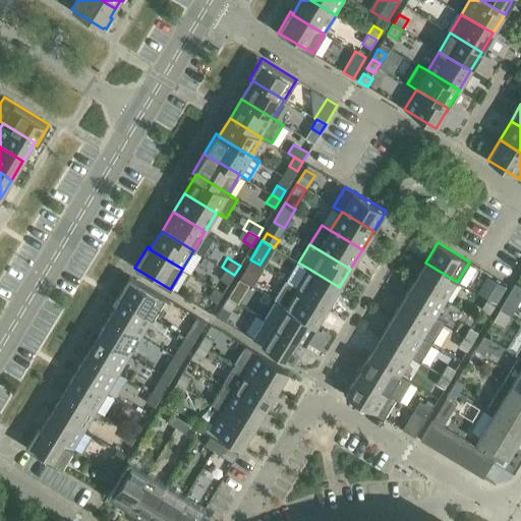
[(259,265),(250,259),(239,278),(249,284),(261,266),(259,265)]
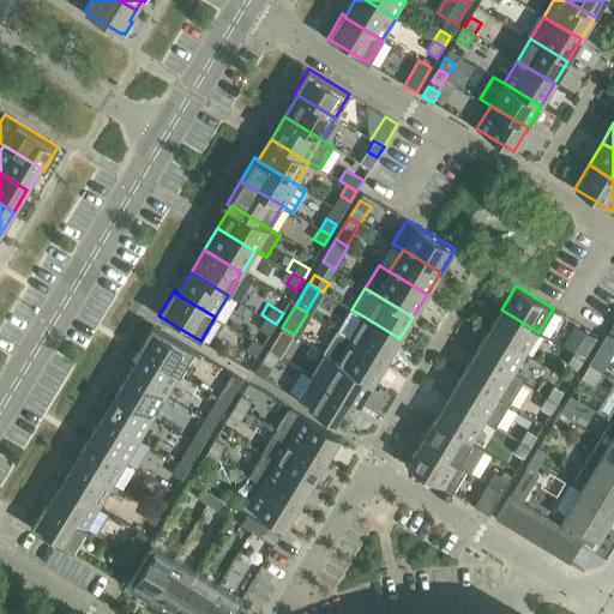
[(488,331),(525,354),(539,332),(501,309),(488,331)]
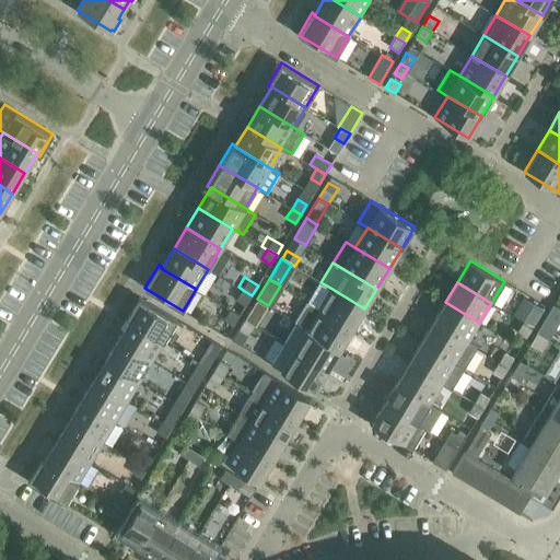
[(318,308),(352,329),(364,308),(330,288),(318,308)]
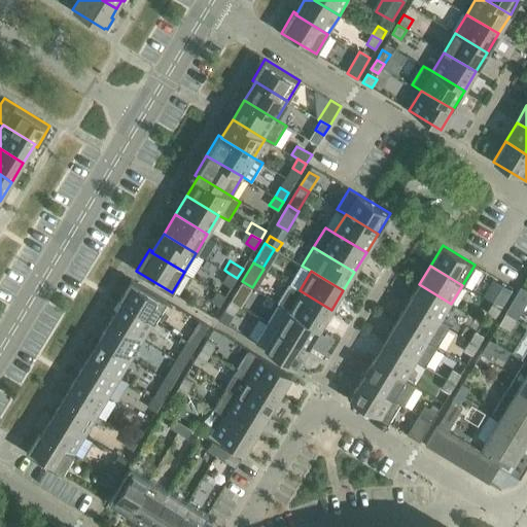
[(223,281),(232,286),(237,278),(229,273),(223,281)]
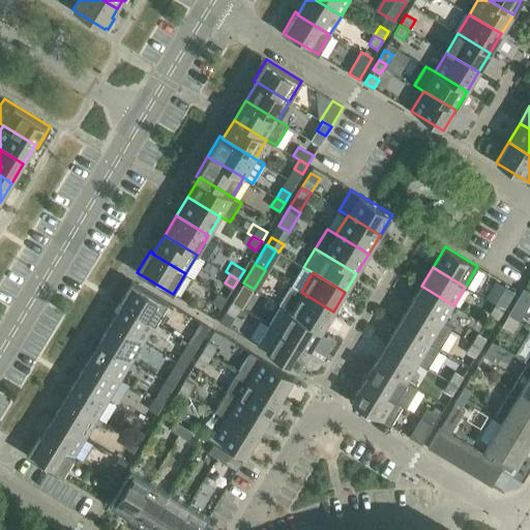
[(119,302),(122,303),(123,302),(155,322),(168,302),(133,281),(119,302)]
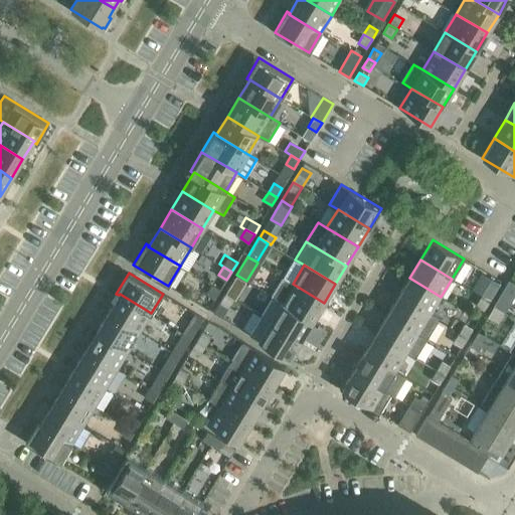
[(499,285),(483,276),(473,291),(480,295),(490,301),(499,285)]
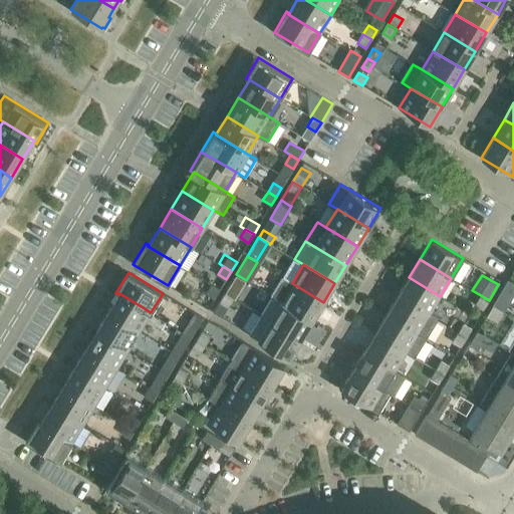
[(281,276),(278,282),(269,296),(271,297),(272,296),(312,320),(323,302),(292,283),(281,276)]
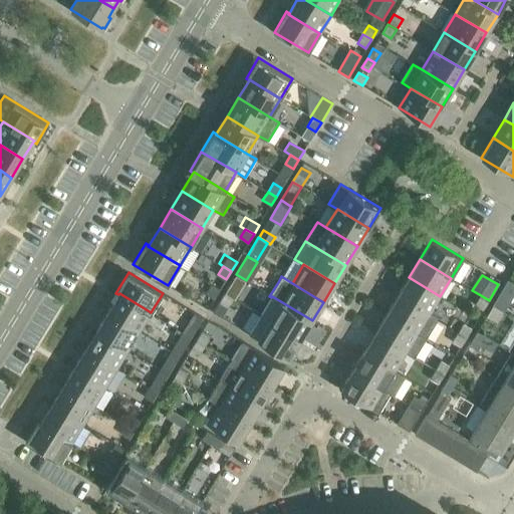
[(398,296),(429,314),(440,296),(409,277),(398,296)]
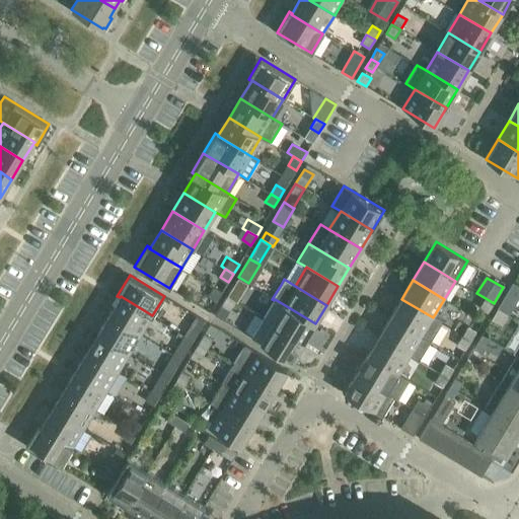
[(516,303),(518,298),(518,285),(513,282),(504,296),(516,303)]
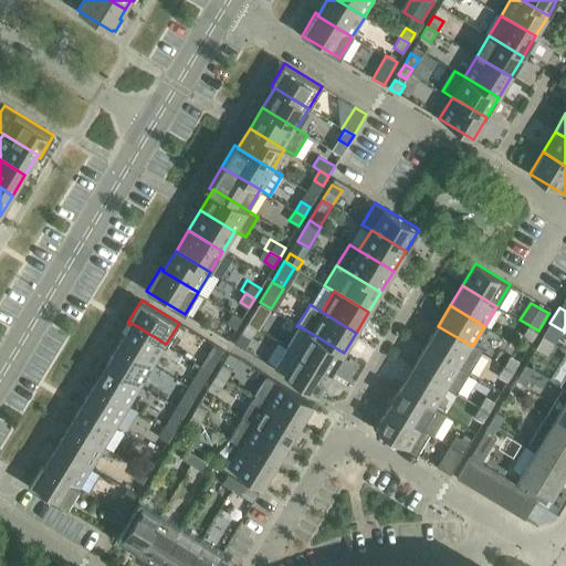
[(236,328),(242,318),(233,313),(227,323),(236,328)]
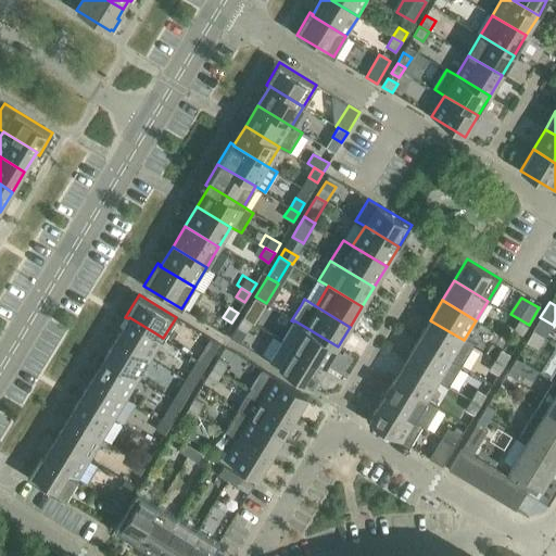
[(248,308),(243,317),(253,323),(254,324),(260,315),(248,308)]
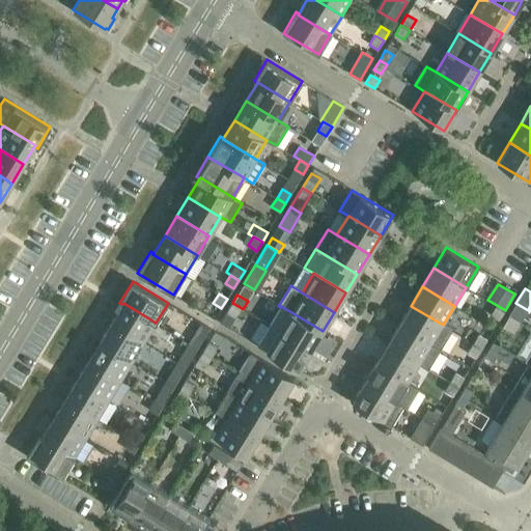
[(123,303),(122,304),(112,323),(144,342),(156,323),(123,303)]
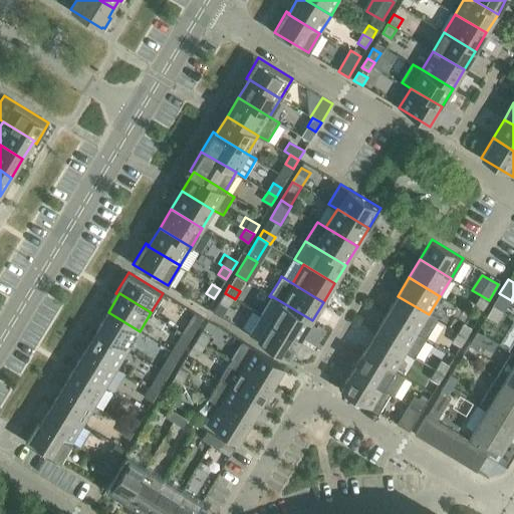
[(219,302),(228,308),(234,298),(225,293),(219,302)]
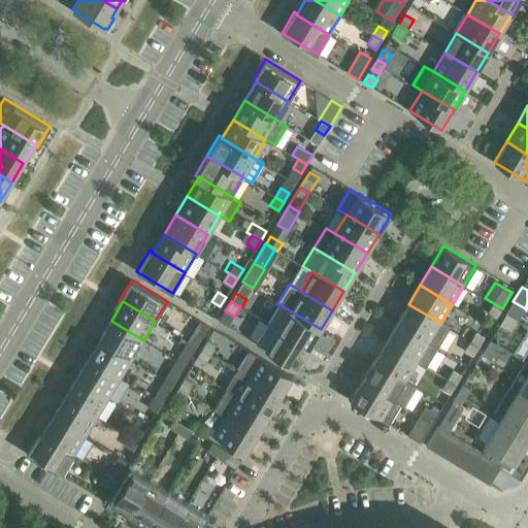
[(486,311),(497,318),(502,308),(492,302),(486,311)]
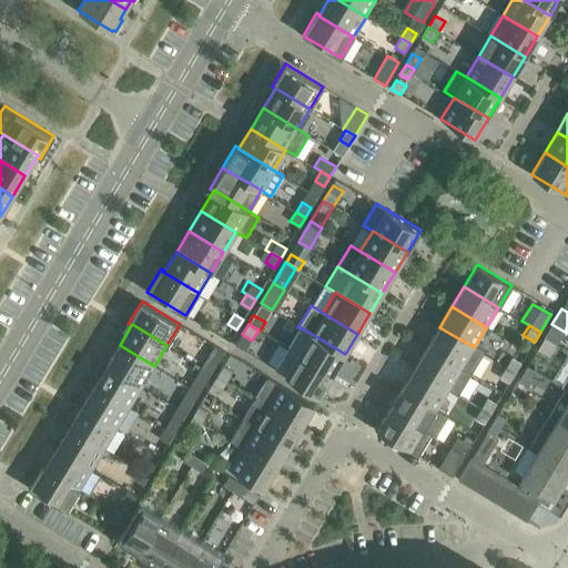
[(301,327),(300,328),(287,347),(333,375),(345,354),(301,327)]
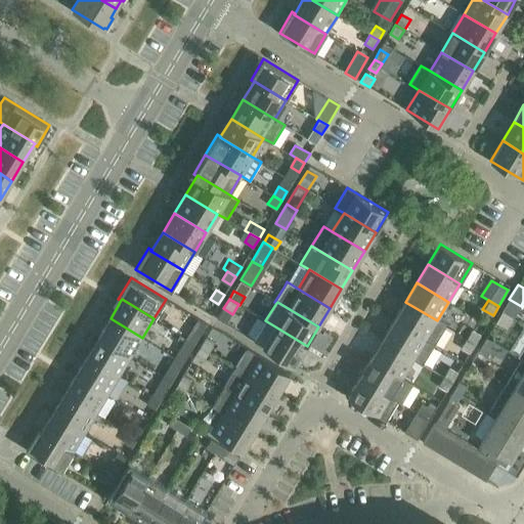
[(394,320),(435,346),(446,326),(437,320),(405,302),(394,320)]
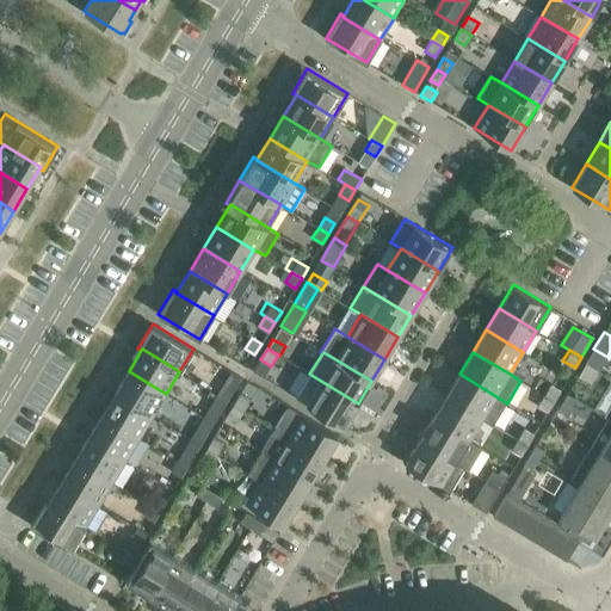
[(586,363),(579,375),(591,382),(598,370),(586,363)]
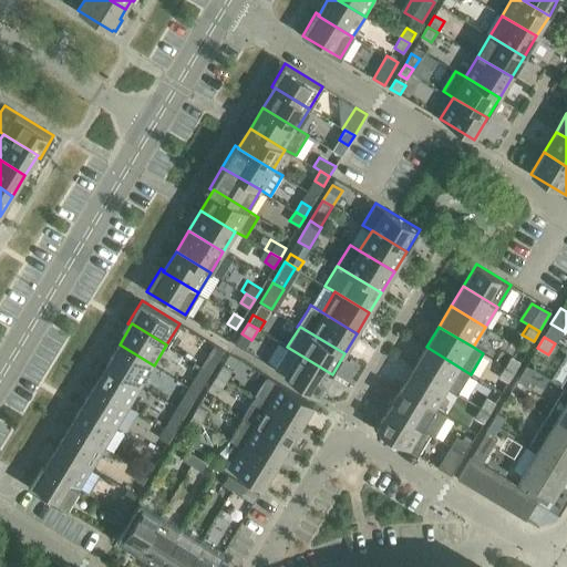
[(106,364),(142,385),(154,366),(120,344),(106,364)]
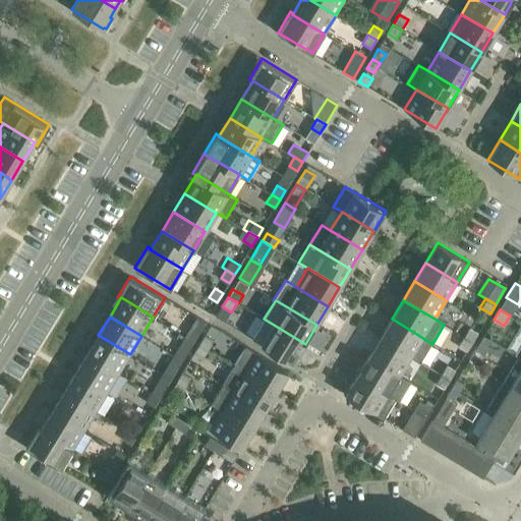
[(252,339),(293,363),(305,344),(264,319),(252,339)]
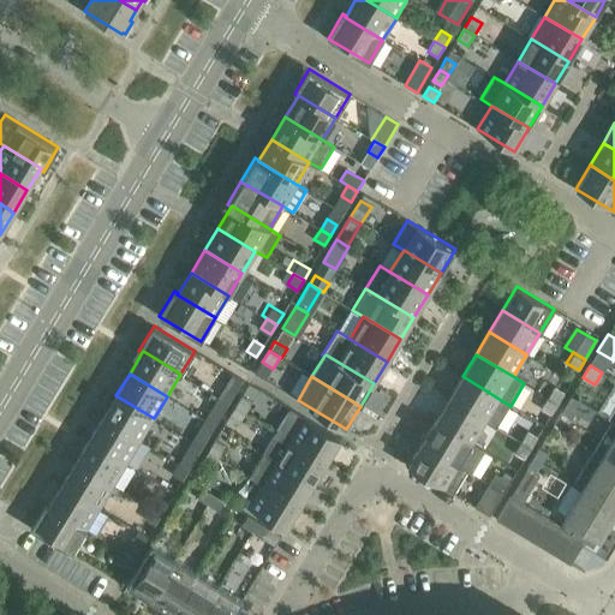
[(448,399),(485,421),(497,428),(511,406),(463,376),(448,399)]
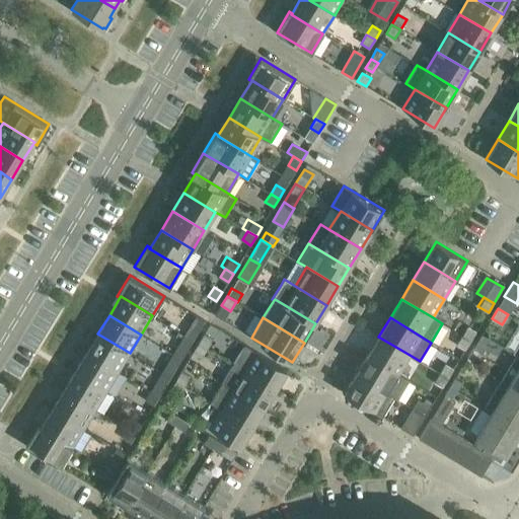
[(476,331),(465,325),(460,335),(470,341),(476,331)]
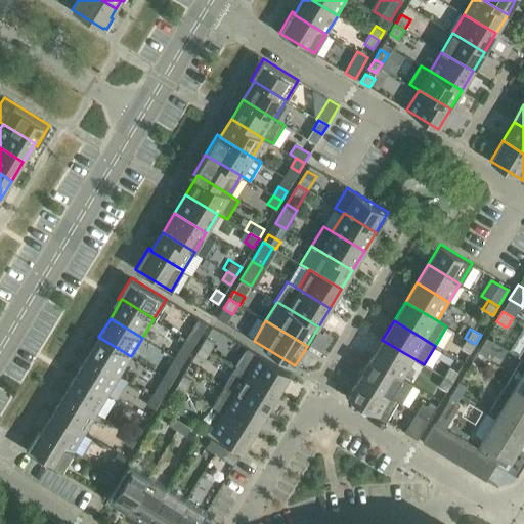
[(186,339),(194,344),(201,335),(191,330),(186,339)]
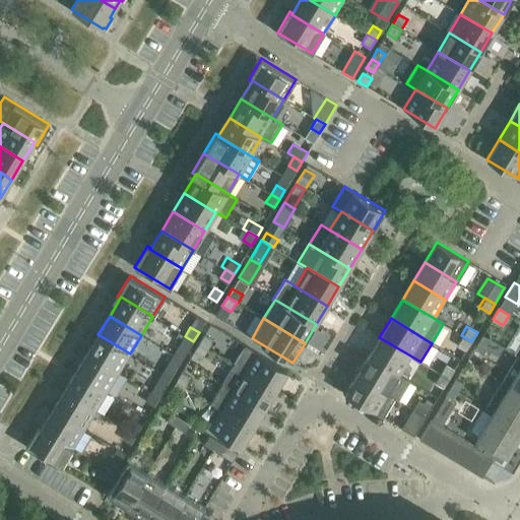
[(86,353),(119,373),(130,353),(98,334),(86,353)]
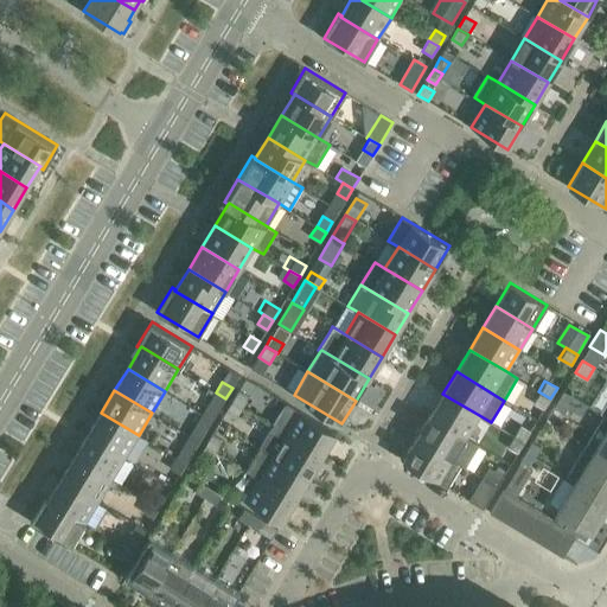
[(249,396),(238,390),(231,402),(242,408),(249,396)]
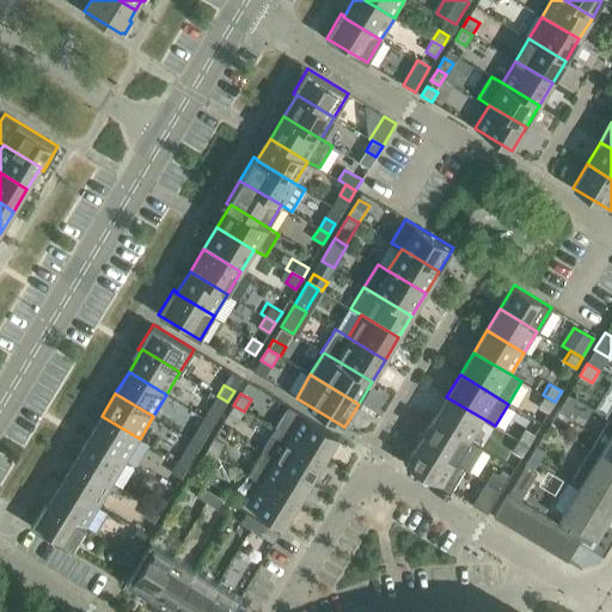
[(569,393),(558,410),(569,416),(573,410),(579,399),(569,393)]
